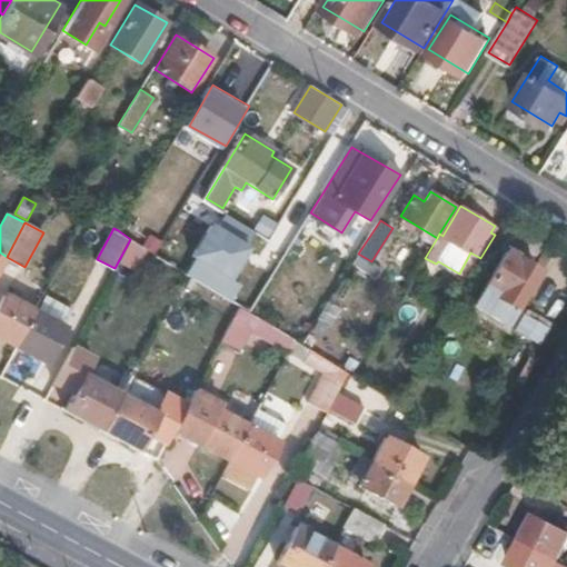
[(507,249),(474,304),(493,314),(500,300),(516,309),(540,269),(507,249)]
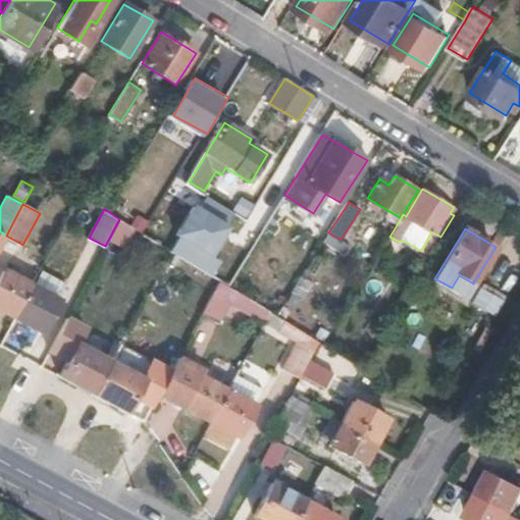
[(35,286),(57,298),(66,282),(43,269),(35,286)]
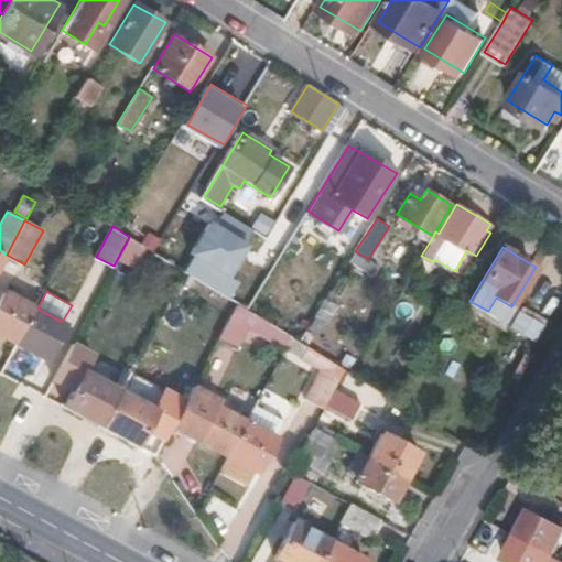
[(0,333),(17,342),(34,307),(4,292),(0,299),(0,333)]
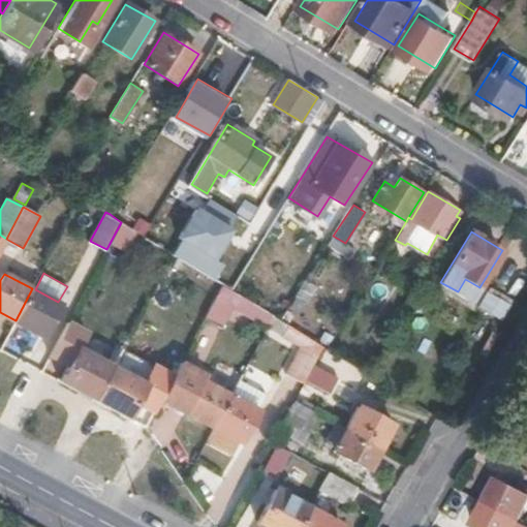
[(231,289),(223,284),(205,318),(221,328),(234,306),(240,295),(231,289)]
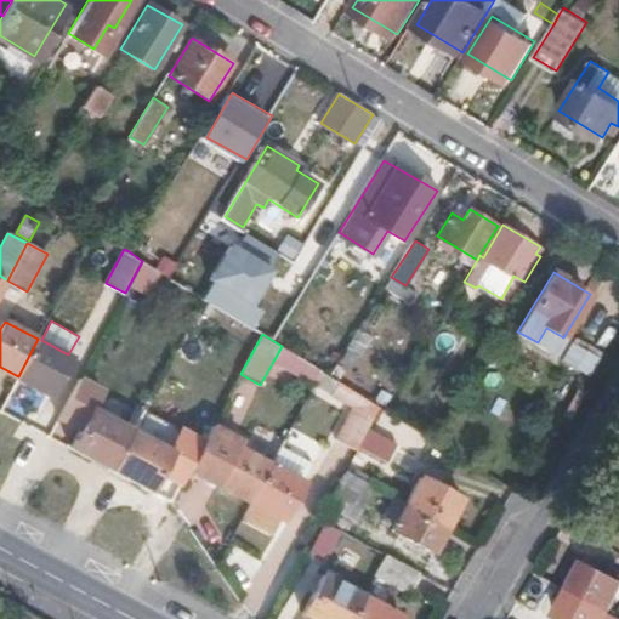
[(41,340),(38,339),(18,376),(51,395),(72,356),(68,355),(41,340)]
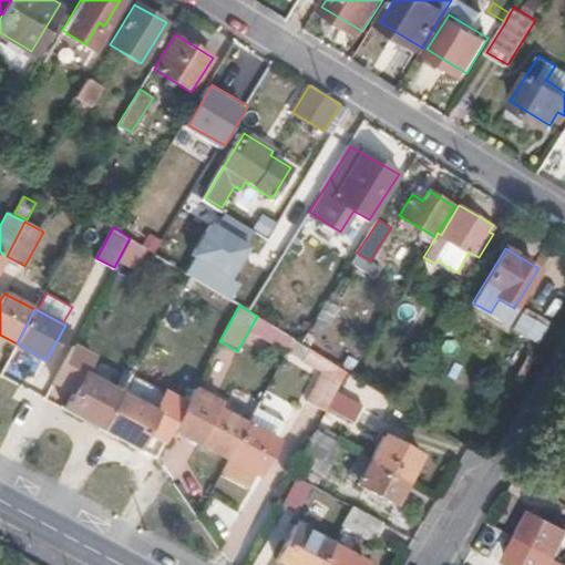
[(517,326),(540,336),(545,324),(523,314),(517,326)]
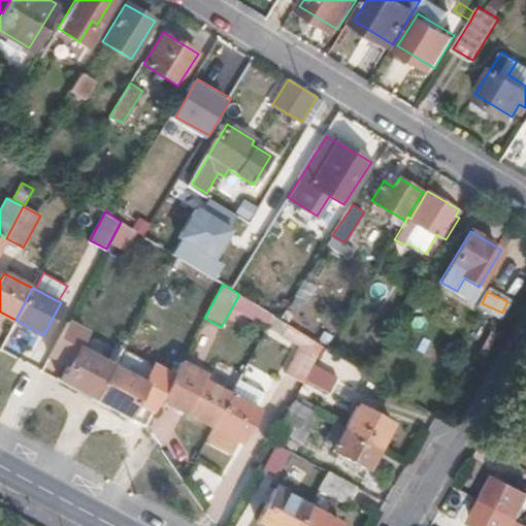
[(274,316),(239,294),(233,305),(268,327),(274,316)]
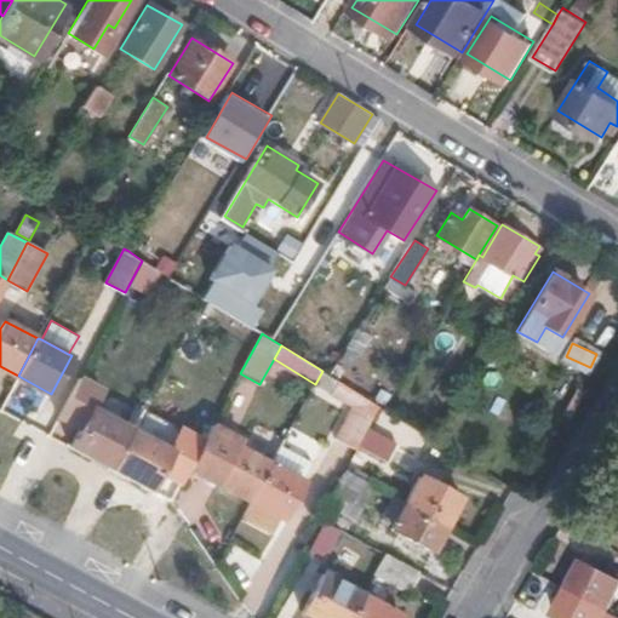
[(381,406),(339,381),(331,395),(353,407),(337,438),(358,448),(381,406)]
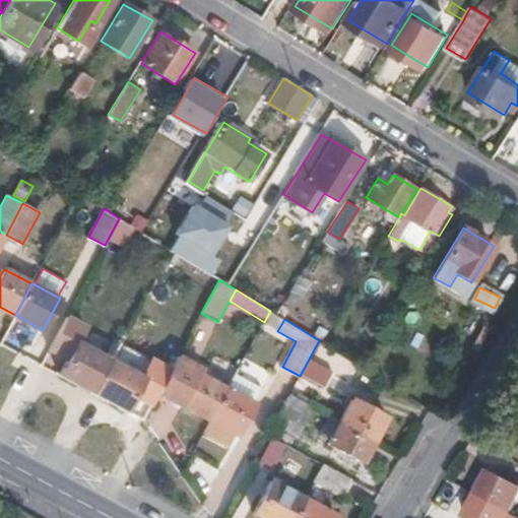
[(75,342),(59,374),(90,391),(108,360),(75,342)]
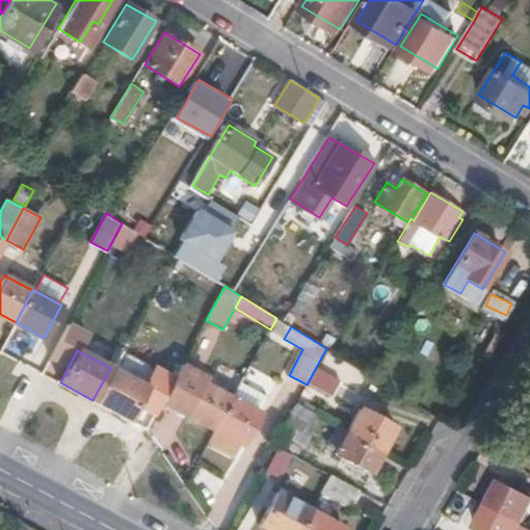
[(216,430),(234,397),(205,381),(207,376),(183,363),(162,401),(187,415),(216,430)]
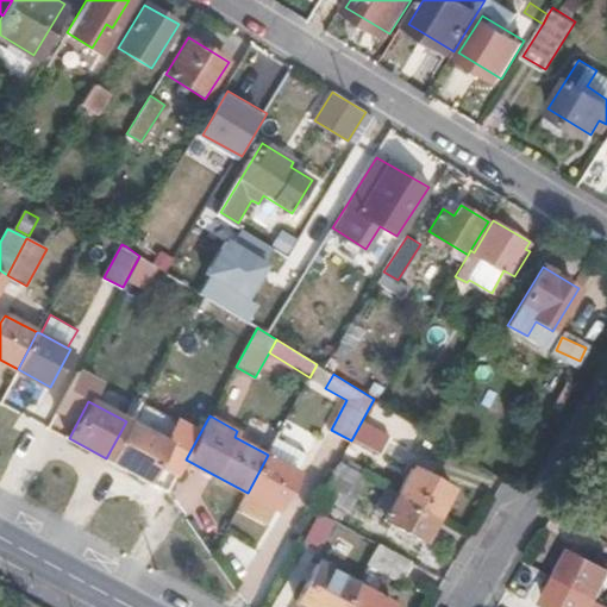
[(390,435),(363,420),(354,438),(380,452),(390,435)]
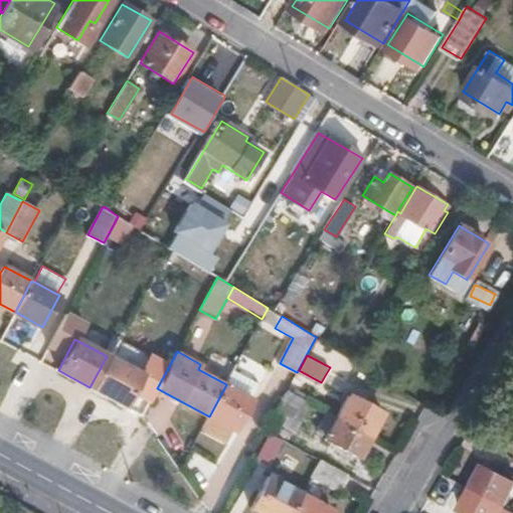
[(142,374),(107,356),(90,387),(125,405),(142,374)]
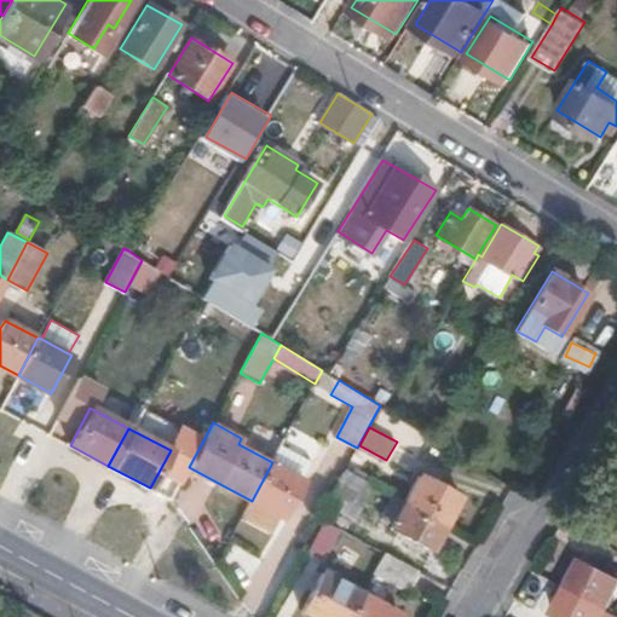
[(305,480),(272,462),(252,501),(284,518),(305,480)]
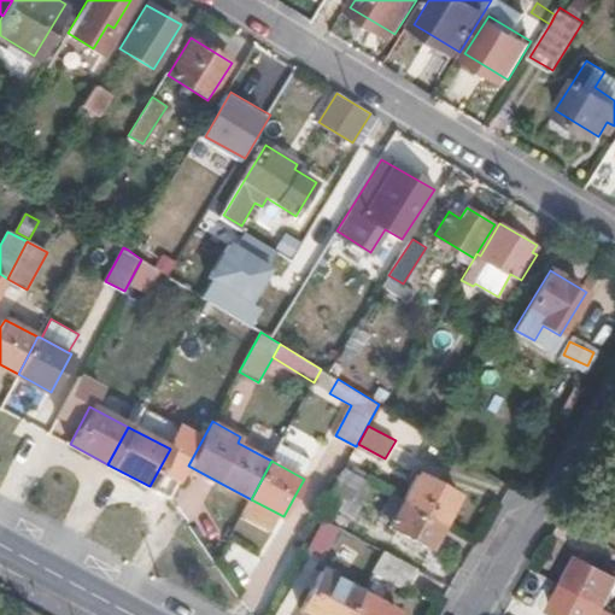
[(367,479),(345,468),(327,501),(355,515),(364,498),(357,496),(367,479)]
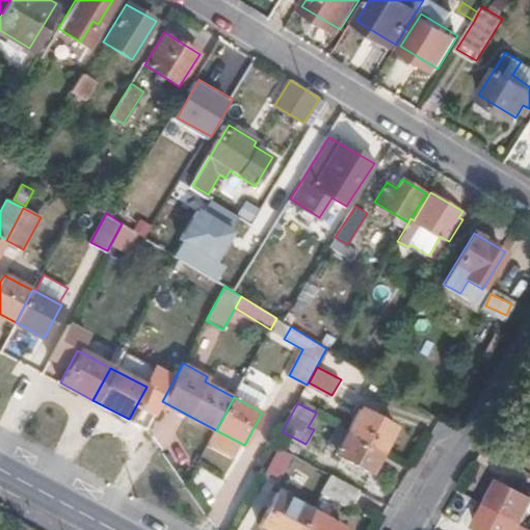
[(348,430),(383,449),(396,425),(362,407),(348,430)]
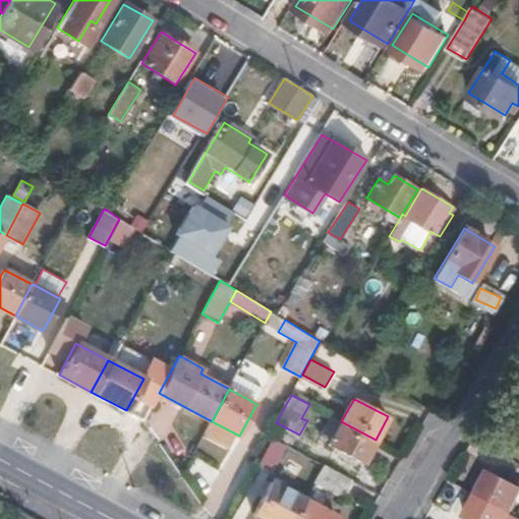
[(341,421),(332,416),(322,435),(332,440),(329,444),(363,462),(376,440),(341,421)]
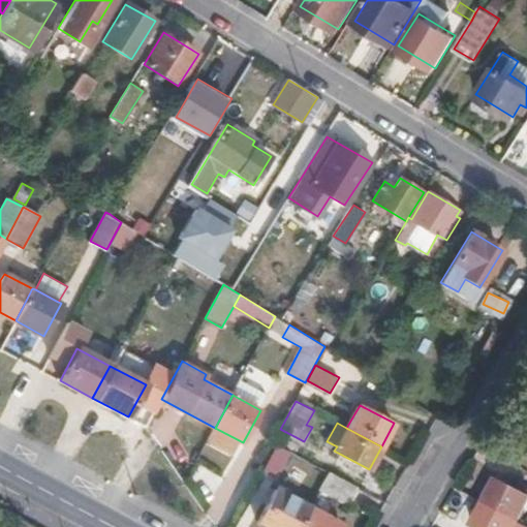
[(292,451),(279,443),(264,471),(277,478),(292,451)]
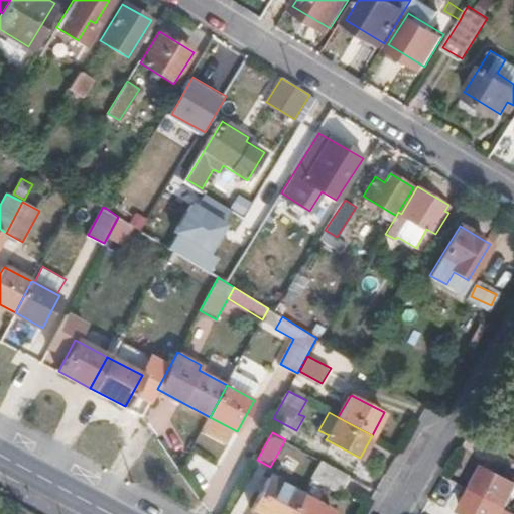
[(340,490),(349,474),(320,459),(311,475),(340,490)]
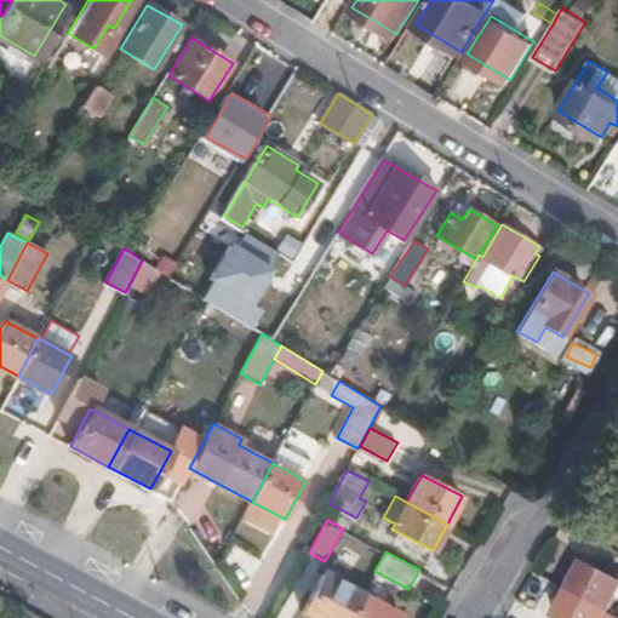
[(582,561),(567,589),(608,611),(617,593),(617,572),(610,568),(607,574),(582,561)]
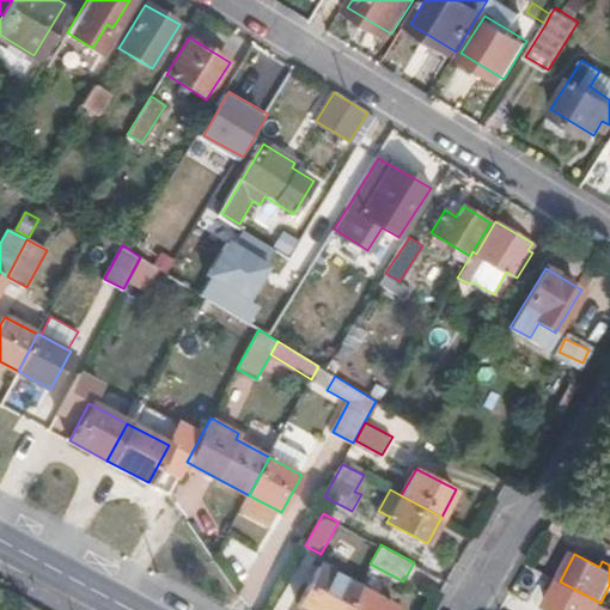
[(298,602),(313,609),(342,609),(357,584),(318,563),(298,602)]
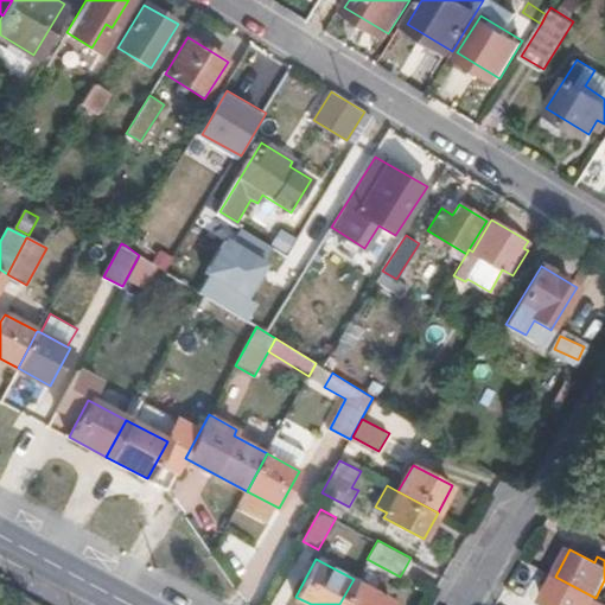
[(591,604),(596,598),(555,577),(541,602),(547,604),(591,604)]
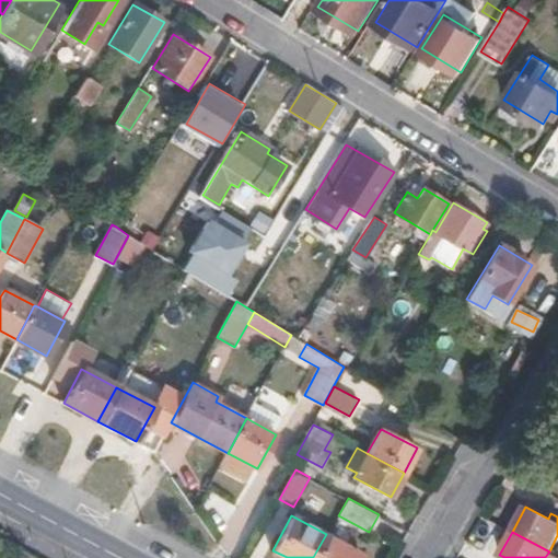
[(326,534),(313,557),(361,557),(363,555),(326,534)]
